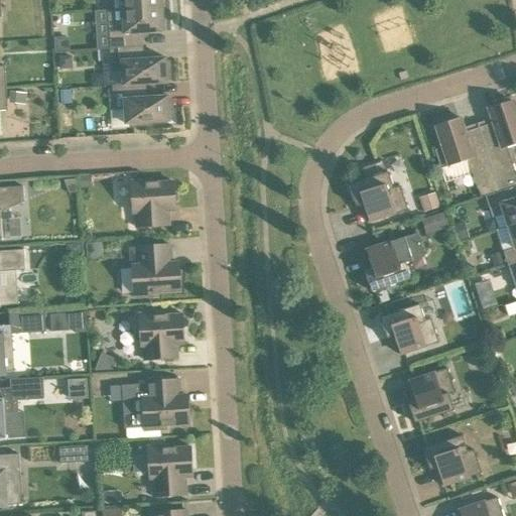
[(106,0),(108,11),(122,11),(162,9),(161,0),(106,0)]
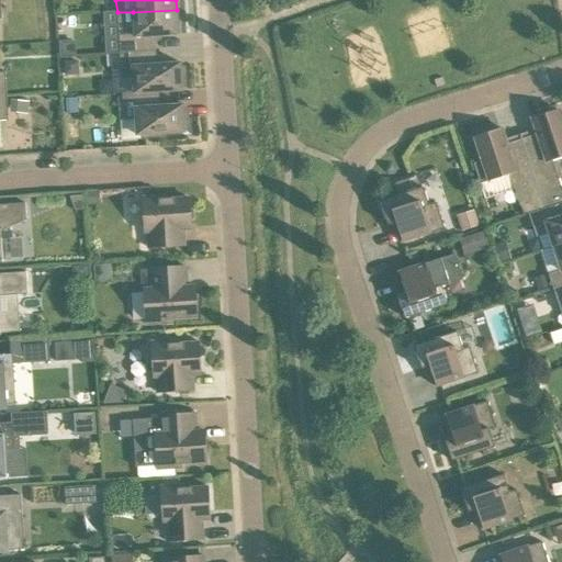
[(120,54),(154,52),(153,37),(178,36),(177,10),(133,12),(117,12),(117,25),(120,54)]
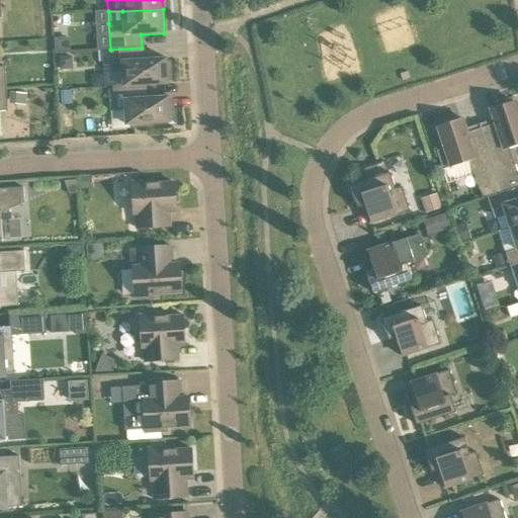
[(55,38),(56,52),(70,51),(69,37),(55,38)]
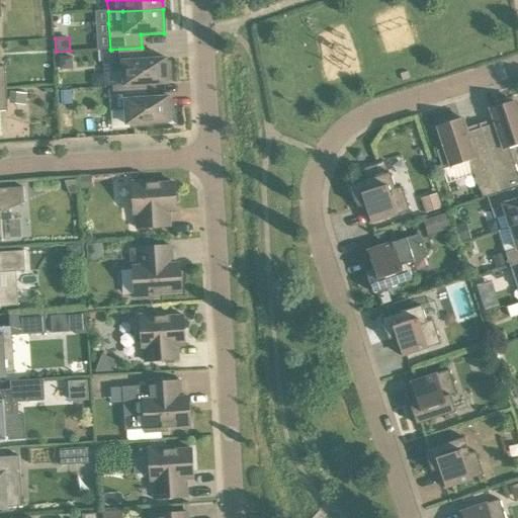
[(142,49),(142,48),(110,50),(111,73),(122,73),(123,85),(112,86),(112,88),(140,86),(168,85),(168,80),(171,80),(170,64),(167,64),(166,60),(139,62),(138,50),(142,49)]
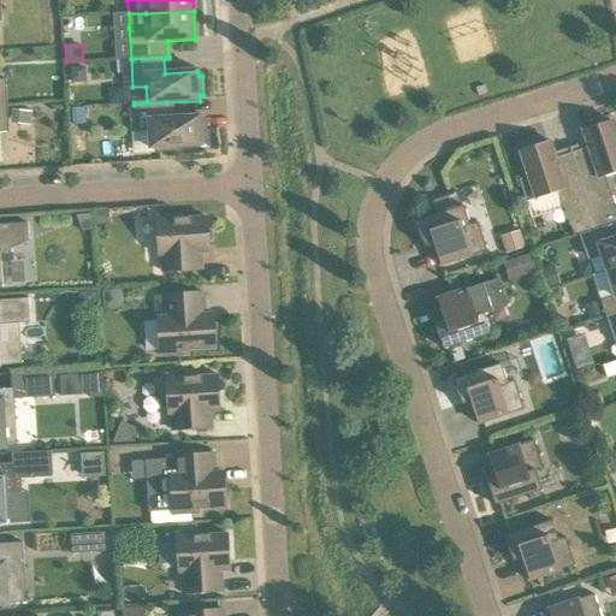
[(71,66),(71,83),(87,82),(86,66),(71,66)]
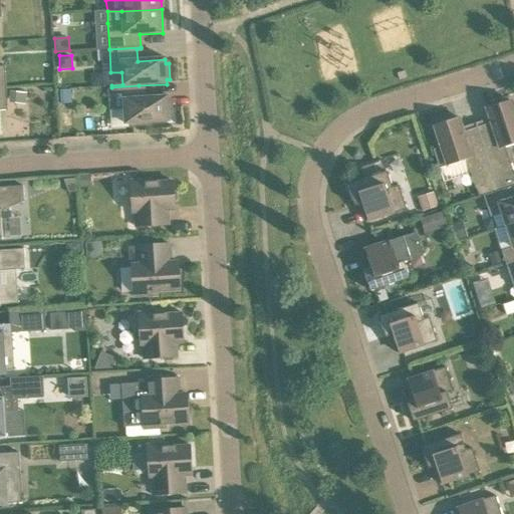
[(130,129),(135,129),(150,127),(149,123),(169,121),(169,117),(172,117),(171,101),(168,101),(168,97),(140,99),(139,85),(111,87),(113,110),(124,110),(124,124),(129,124),(130,129)]
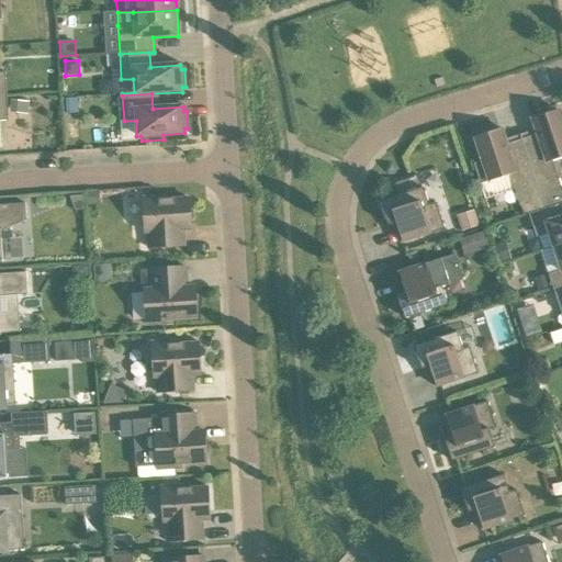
[(66,113),(78,112),(78,98),(66,99),(66,113)]
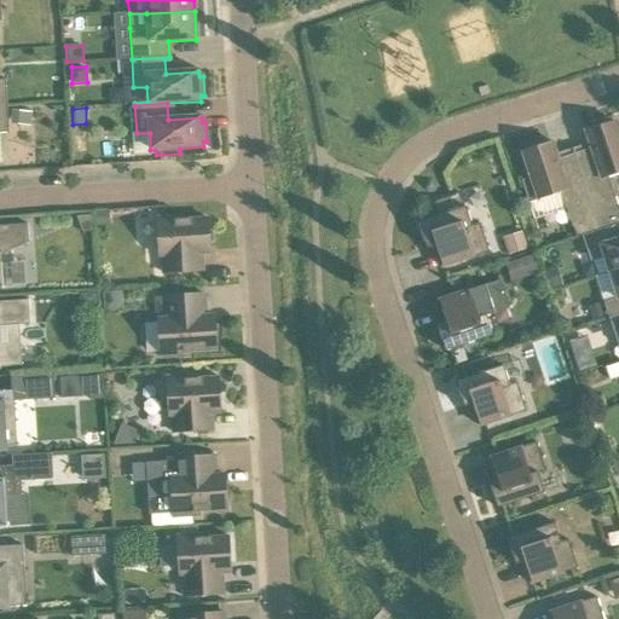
[(12,110),(10,123),(32,126),(33,113),(12,110)]
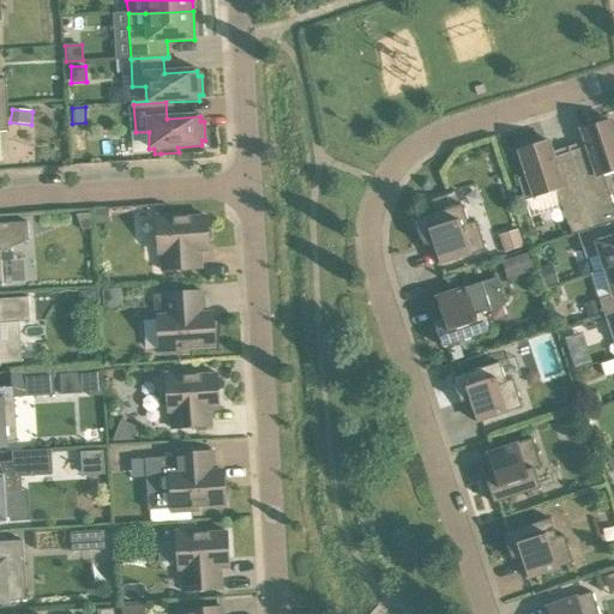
[(613,128),(612,122),(596,127),(596,126),(581,131),(587,148),(571,154),(596,229),(607,226),(613,222),(613,206),(605,176),(613,173),(613,128)]
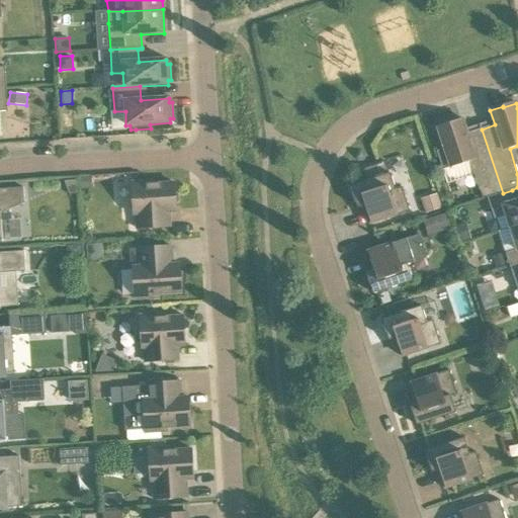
[(481,191),(483,199),(488,198),(503,193),(482,130),(481,130),(467,134),(462,119),(450,123),(450,124),(437,128),(444,150),(437,152),(443,171),(470,162),(480,191),(481,191)]
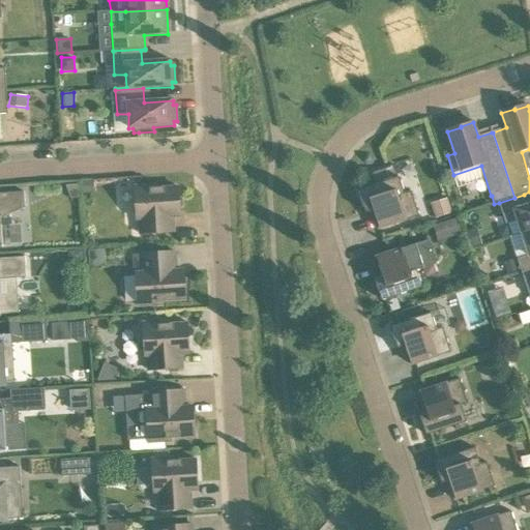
[(394,166),(386,169),(373,173),(376,185),(359,190),(365,212),(374,210),(380,229),(419,216),(411,193),(405,195),(400,178),(399,178),(394,166)]
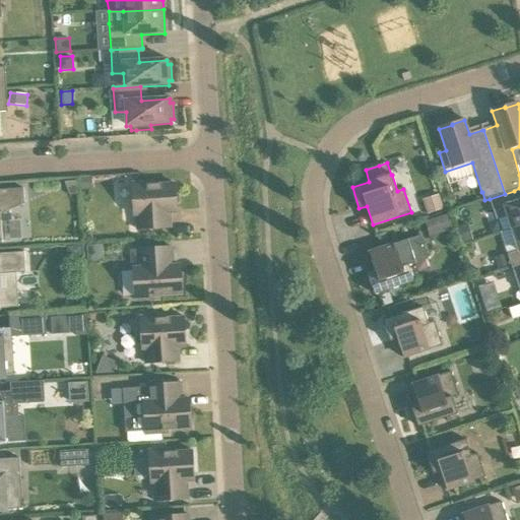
[(81,189),(91,189),(91,179),(80,180),(81,189)]
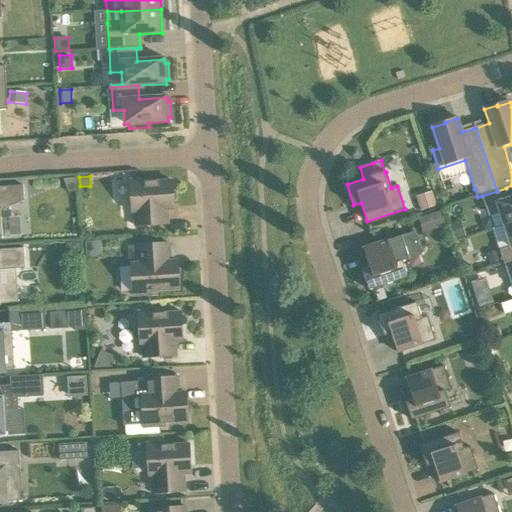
[(63,179),(68,192),(76,192),(75,178),(63,179)]
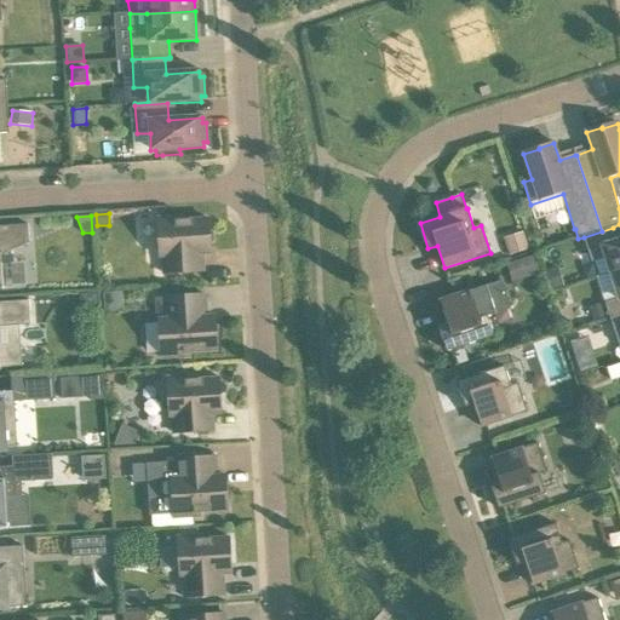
[(181,217),(158,218),(160,258),(162,258),(162,274),(204,271),(202,246),(211,246),(211,244),(212,241),(212,233),(210,230),(208,219),(181,220),(181,217)]
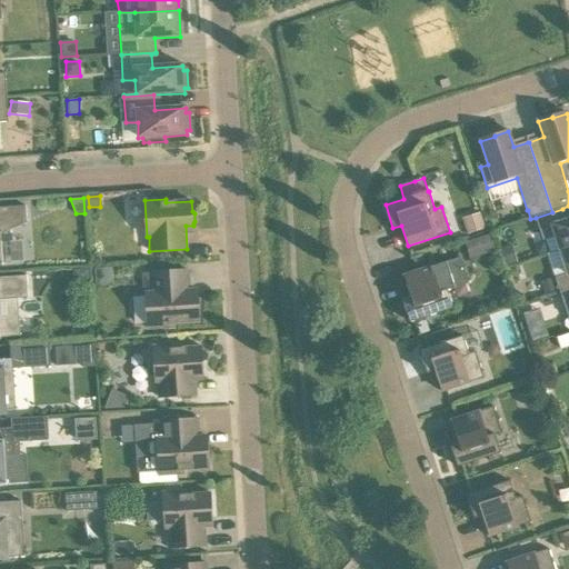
[(26,207),(0,208),(0,266),(3,266),(2,265),(7,263),(5,242),(1,242),(0,226),(27,225),(26,207)]
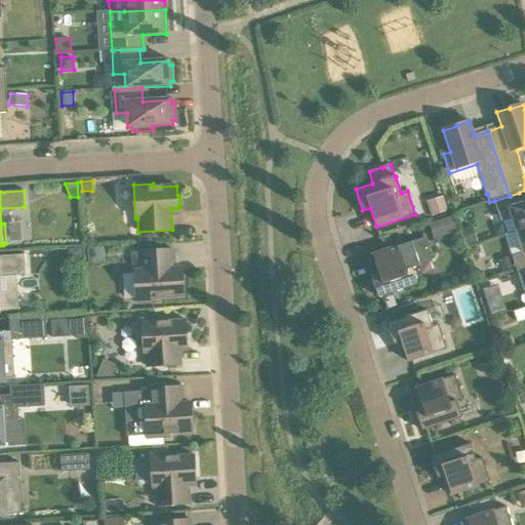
[(501,223),(513,218),(517,232),(524,229),(524,203),(522,204),(519,193),(510,196),(494,201),(501,223)]
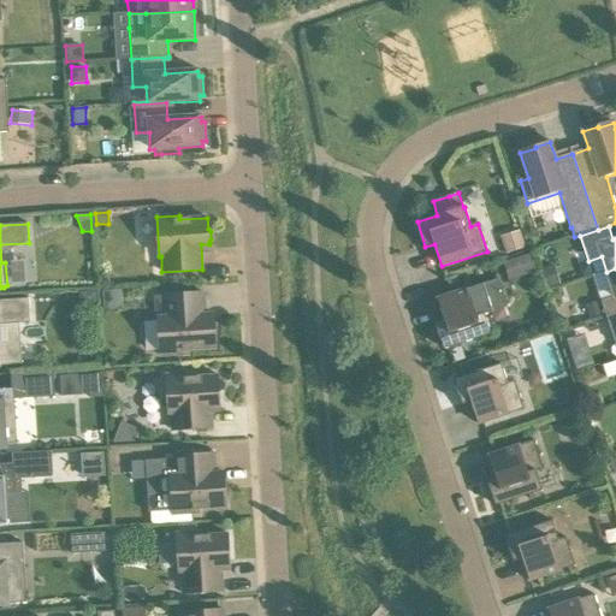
[(507,254),(525,248),(520,232),(502,238),(507,254)]
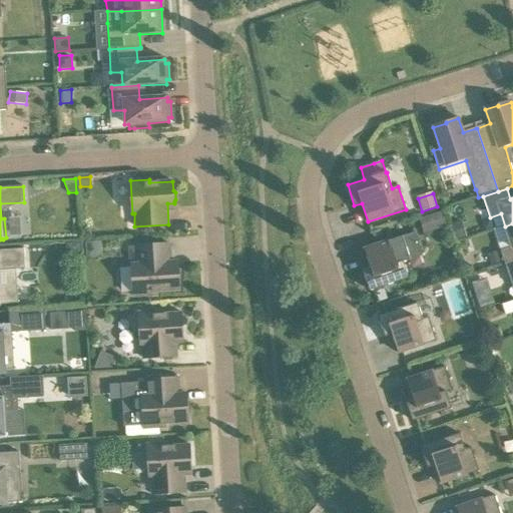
[(420,221),(424,234),(446,226),(442,213),(441,211),(419,218),(420,221)]
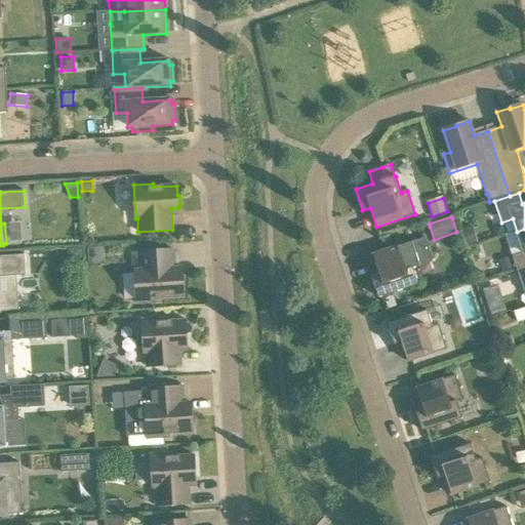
[(461,230),(468,246),(478,243),(473,226),(461,230)]
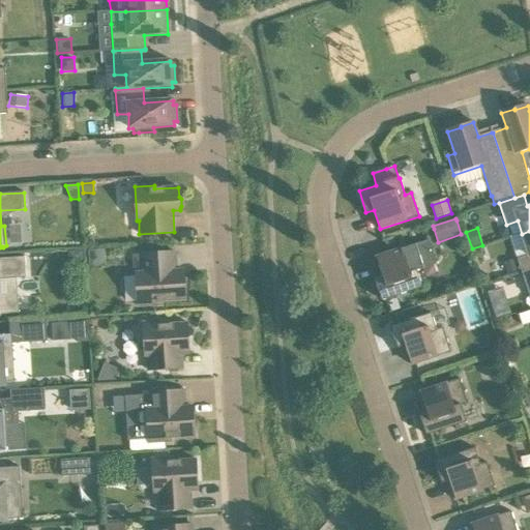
[(529,231),(522,234),(529,256),(518,260),(522,273),(529,270),(529,231)]
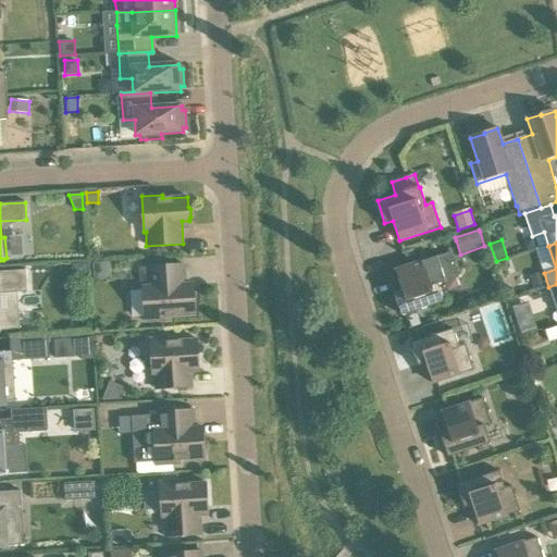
[(438,285),(459,279),(450,252),(397,270),(395,270),(403,291),(394,294),(401,317),(444,302),(438,285)]
